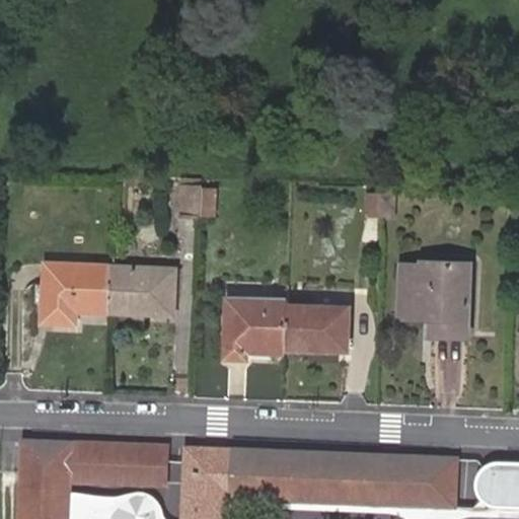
[(180,193),(204,194),(204,187),(180,186),(180,193)]
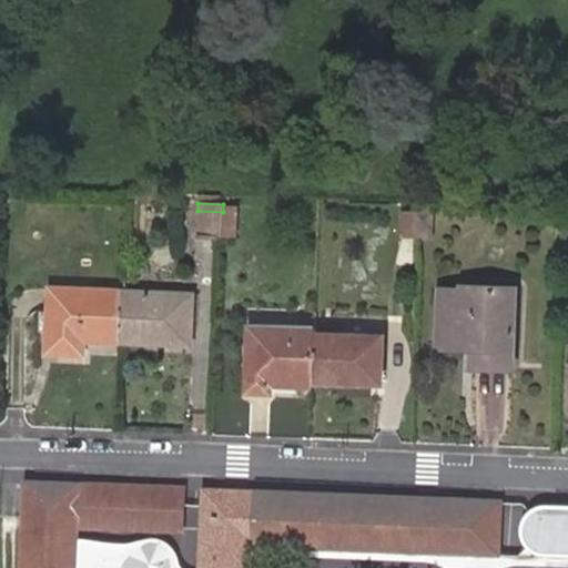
[(195,241),(222,242),(223,212),(198,211),(195,241)]
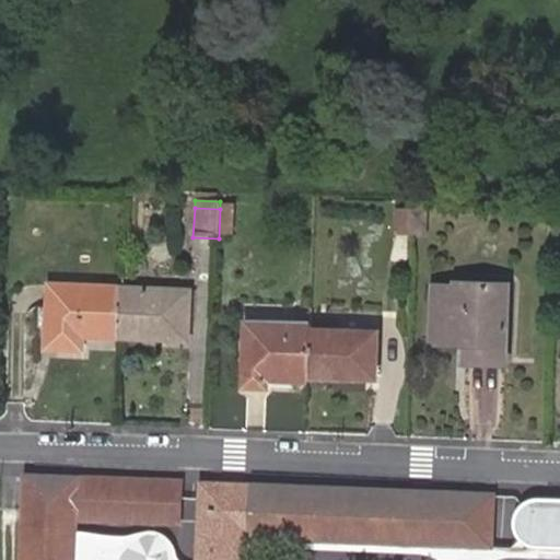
[(220,209),(219,238),(233,238),(234,209),(220,209)]
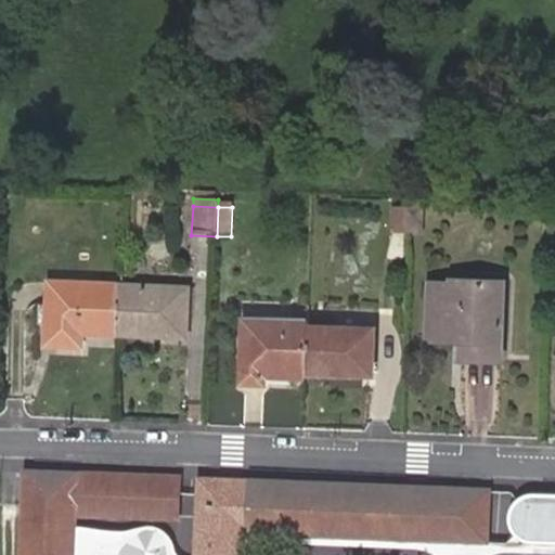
[(409,214),(390,213),(389,239),(408,240),(409,216),(409,214)]
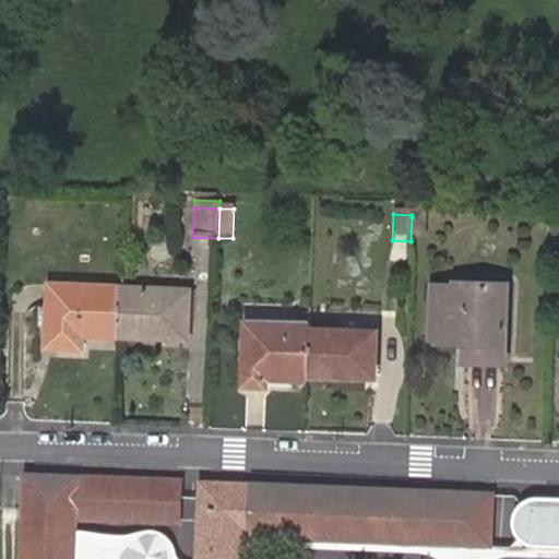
[(426,219),(412,217),(411,241),(424,242),(426,219)]
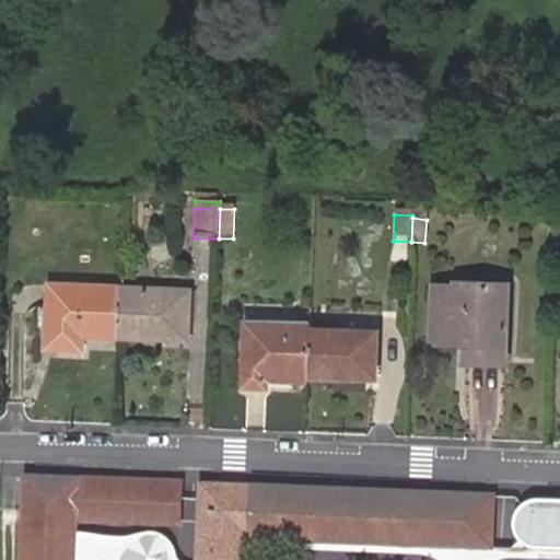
[(53,283),(49,346),(82,348),(83,335),(118,337),(120,286),(53,283)]
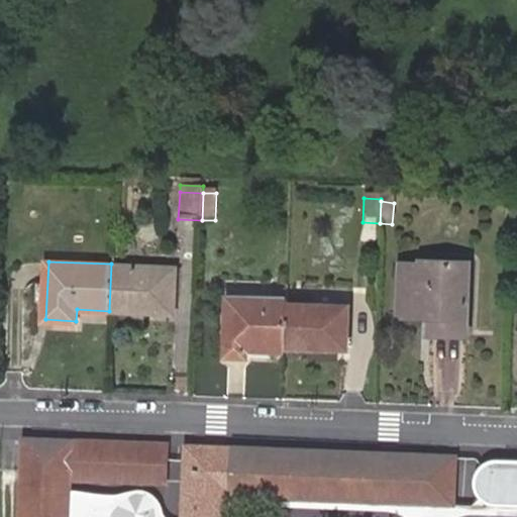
[(464,328),(469,265),(421,262),(421,265),(401,264),(398,317),(428,318),(428,327),(464,328)]
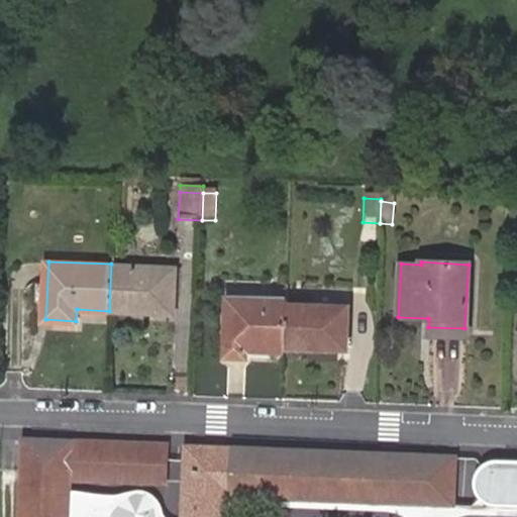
[(111,264),(109,311),(173,314),(175,268),(111,264)]
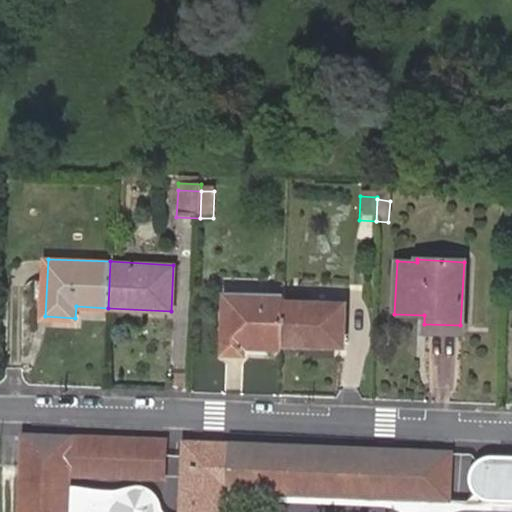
[(245,340),(282,342),(285,295),(226,293),(223,351),(243,352),(245,340)]
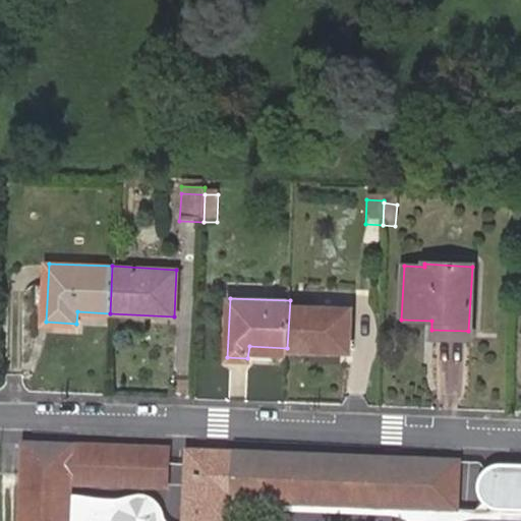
[(290,300),(287,348),(348,351),(351,304),(290,300)]
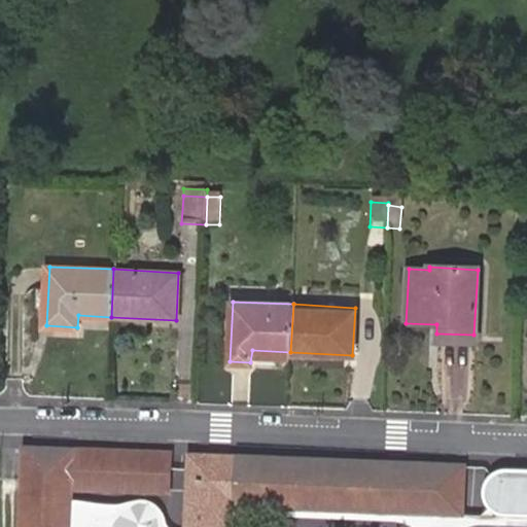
[(473,344),(473,335),(436,334),(436,342),(473,344)]
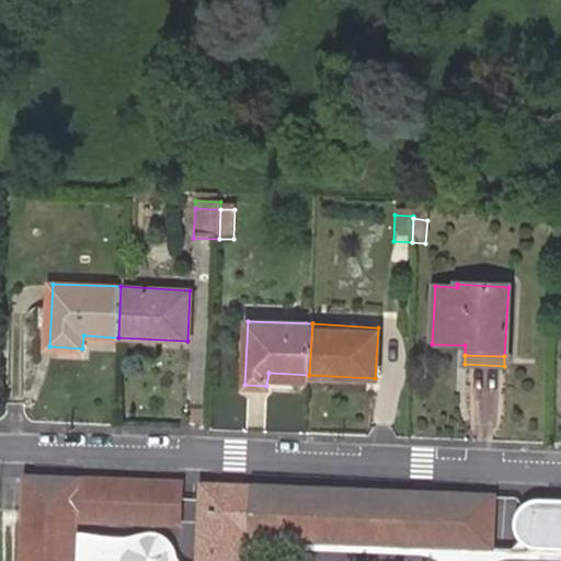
[(180,484),(27,478),(23,560),(75,560),(77,522),(100,523),(178,526),(180,484)]
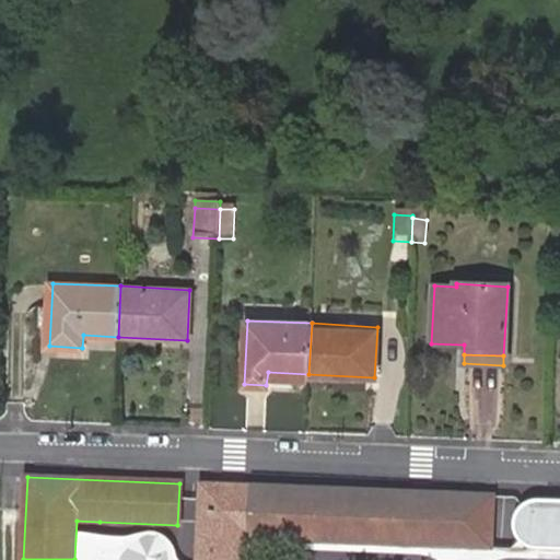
[(324,490),(202,485),(198,559),(252,559),(253,538),(395,545),(397,493),(324,490)]
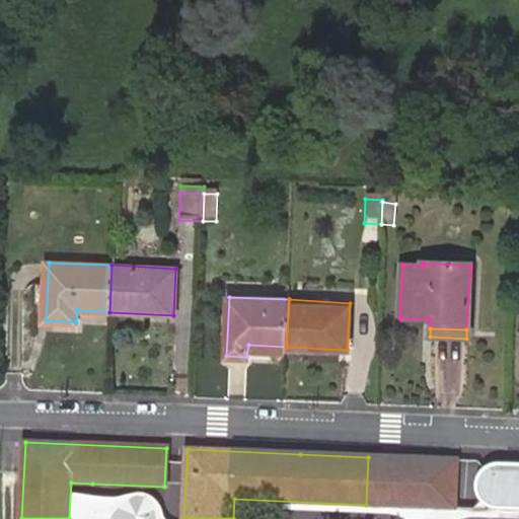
[(368,457),(366,505),(454,510),(457,462),(368,457)]
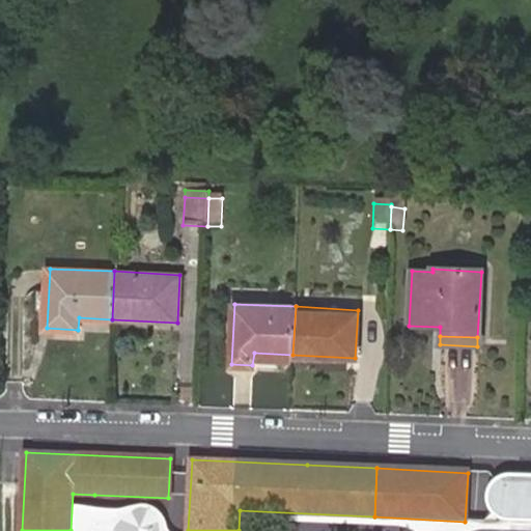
[(490,471),(468,473),(465,522),(485,520),(496,512),(508,519),(530,520),(530,473),(507,473),(497,477),(490,471)]
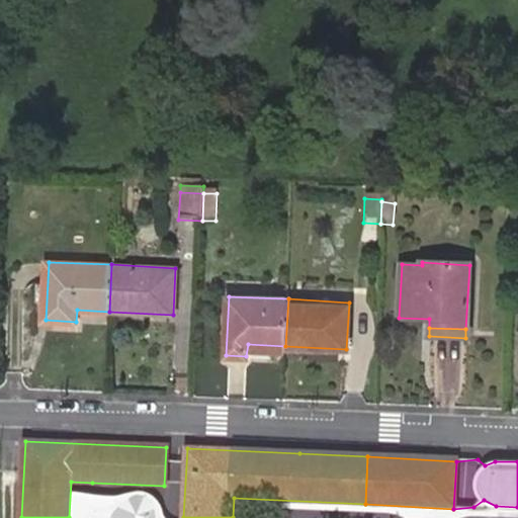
[(71,482),(69,517),(90,517),(92,483),(71,482)]
